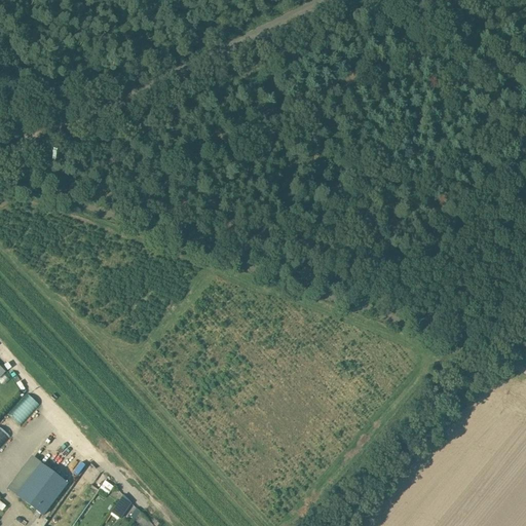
[(27,395),(8,416),(20,426),(38,406),(27,395)]
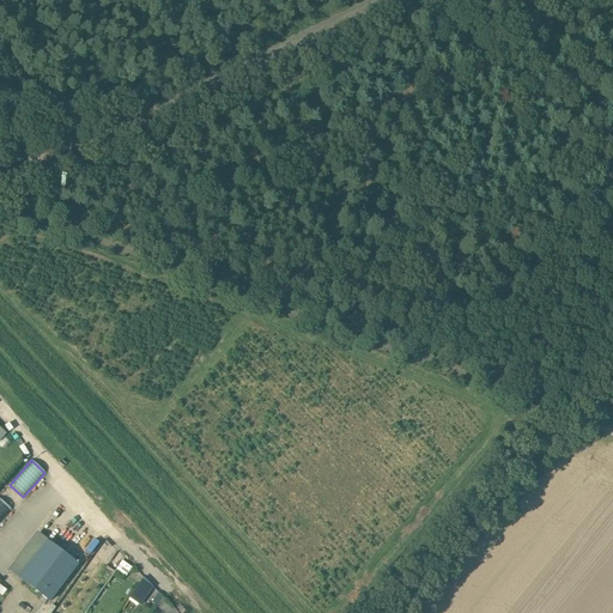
[(0,522),(13,509),(0,497),(0,522)]
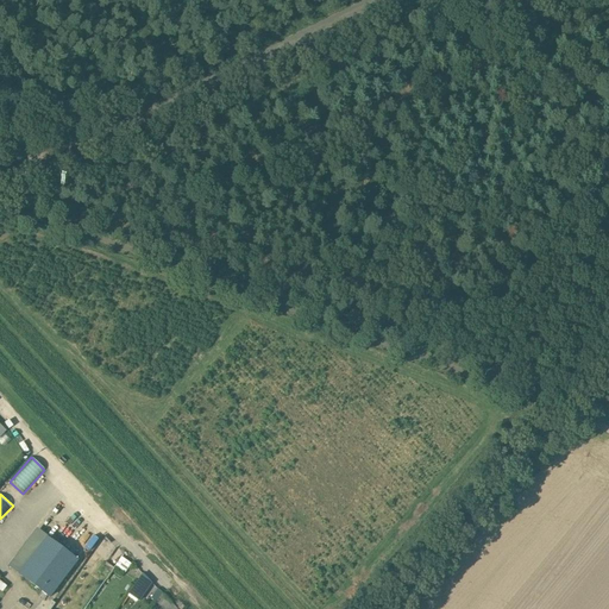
[(76,559),(45,537),(18,575),(49,597),(76,559)]
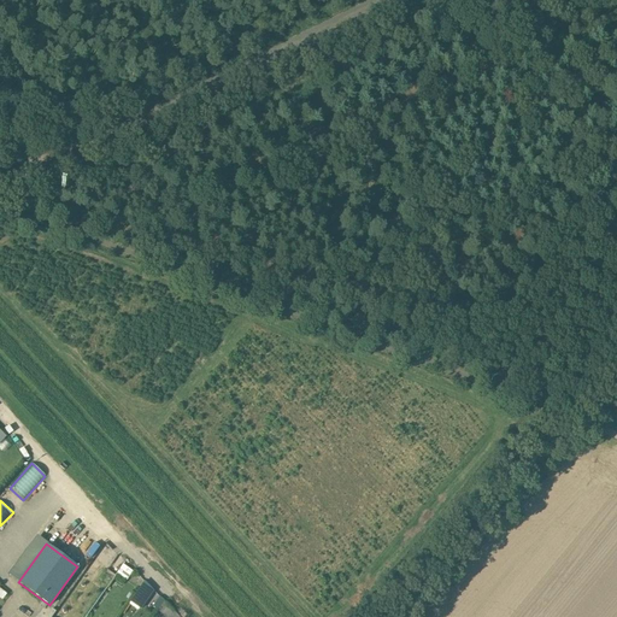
[(163,616),(181,616),(151,589),(144,598),(163,616)]
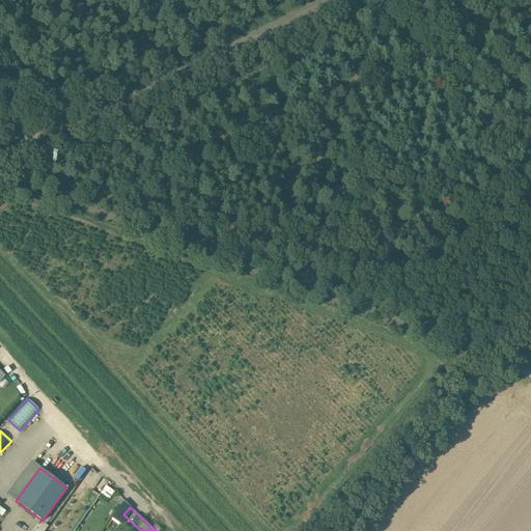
[(50,529),(53,530),(68,530),(54,522),(50,529)]
